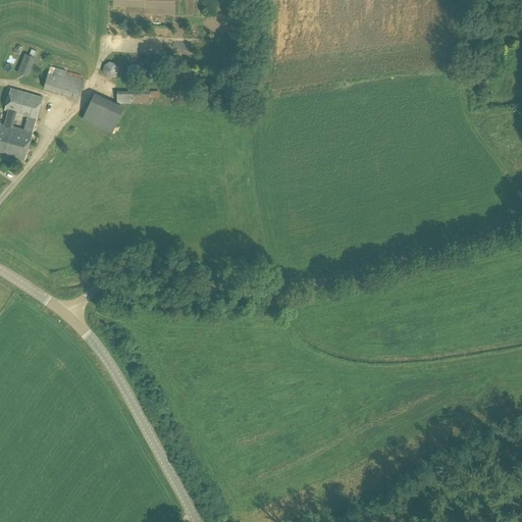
[(35,58),(38,51),(32,49),(29,55),(24,53),(16,72),(28,76),(35,58)]
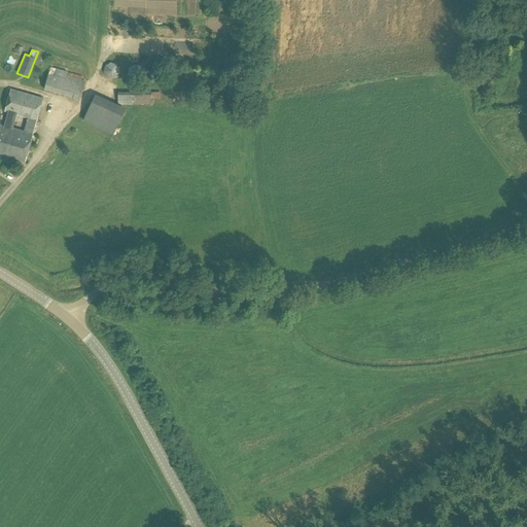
[(111,79),(117,76),(119,70),(116,64),(110,62),(105,65),(103,71),(106,77),(111,79)]
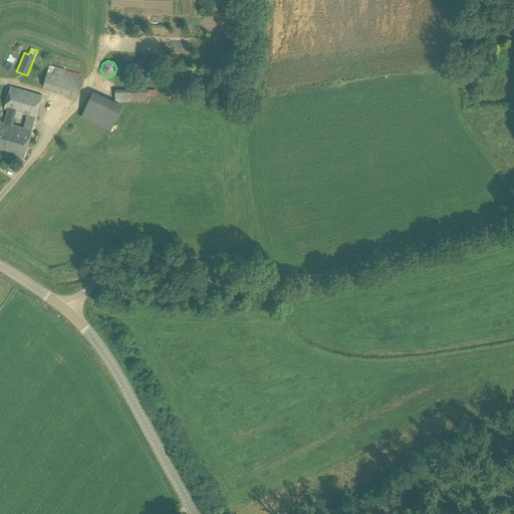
[(134,79),(139,76),(141,69),(138,64),(131,63),(125,66),(124,72),(127,77),(134,79)]
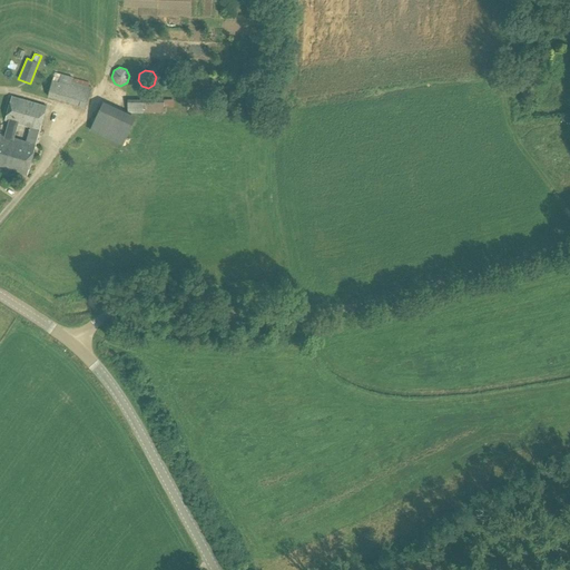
[(91,87),(71,81),(72,77),(60,74),(58,82),(52,80),(48,97),(86,107),(91,87)]
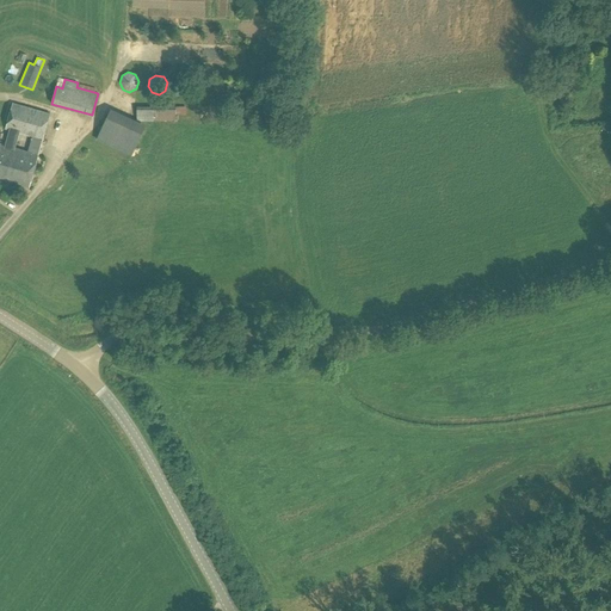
[(1,142),(0,142),(0,178),(29,187),(38,155),(50,113),(12,103),(5,130),(10,131),(5,146),(0,144),(1,142)]
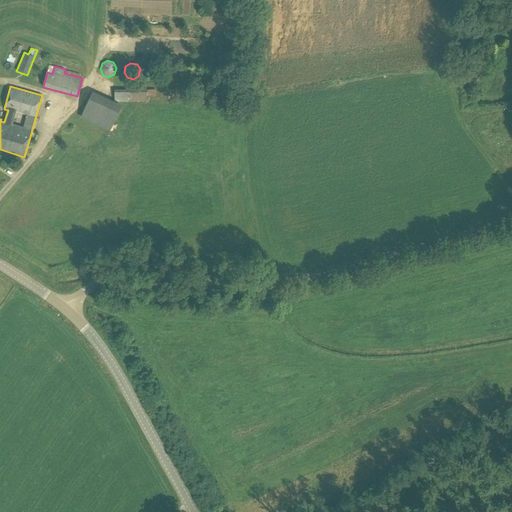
[(147,101),(147,96),(155,96),(155,89),(114,89),(115,101),(92,91),(85,107),(115,121),(122,104),(116,102),(147,101)]
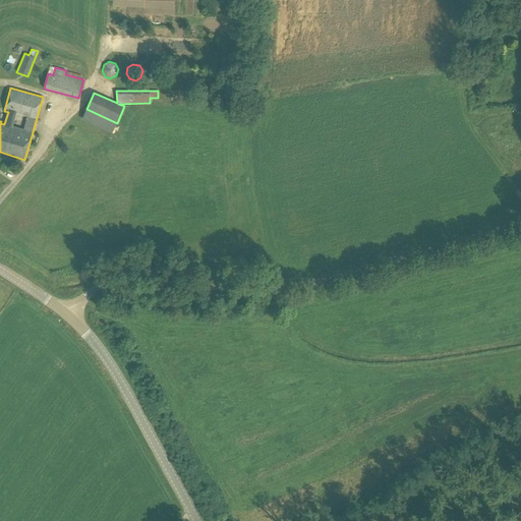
[(87,109),(82,119),(112,133),(117,123),(87,109)]
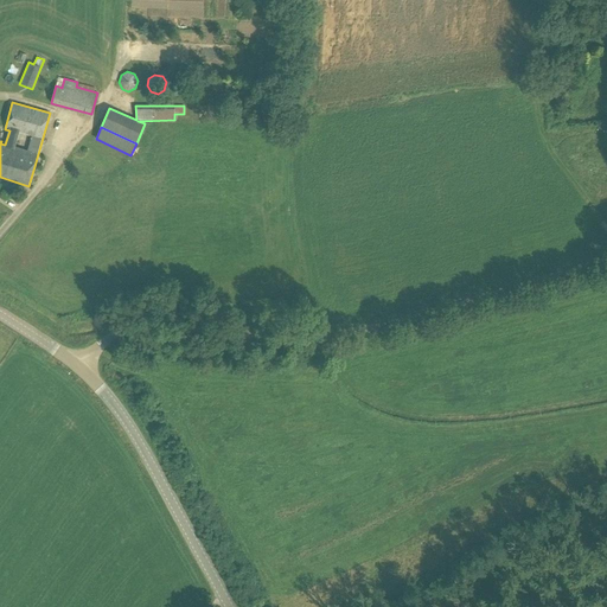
All buildings are outlined.
